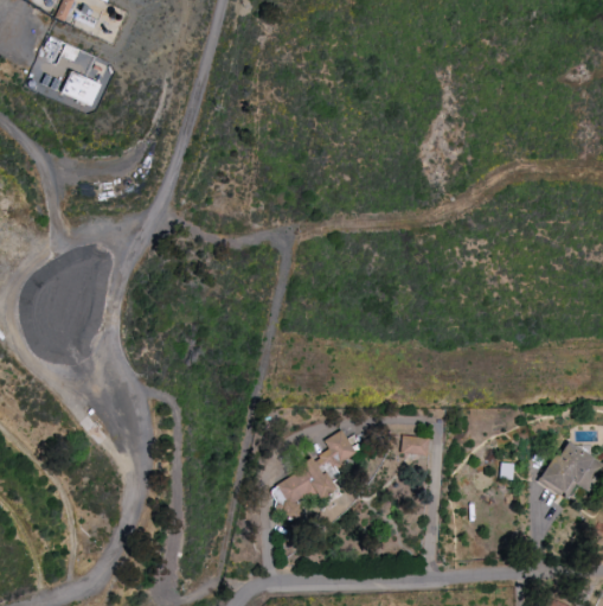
[(329,480),(341,474),(337,465),(357,454),(344,429),(325,439),(329,450),(318,455),(329,480)]
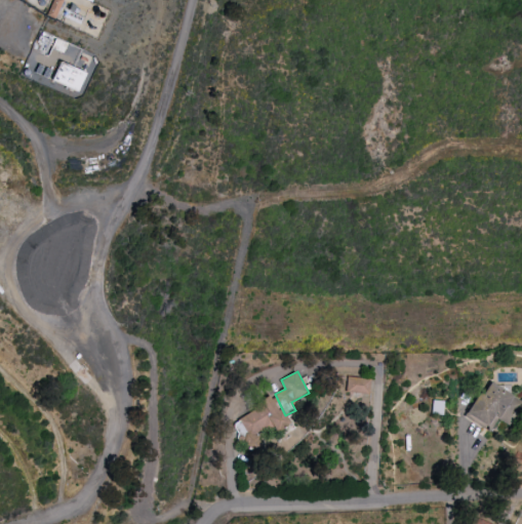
[(347,391),(370,394),(372,378),(349,375),(347,391)]
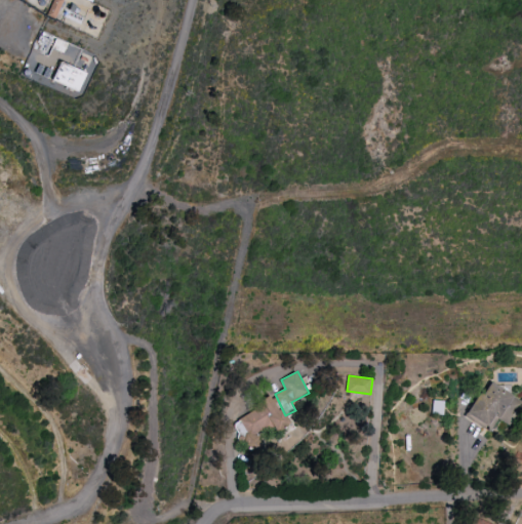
[(498,417),(510,425),(521,406),(521,399),(489,379),(469,414),(492,429),(498,417)]
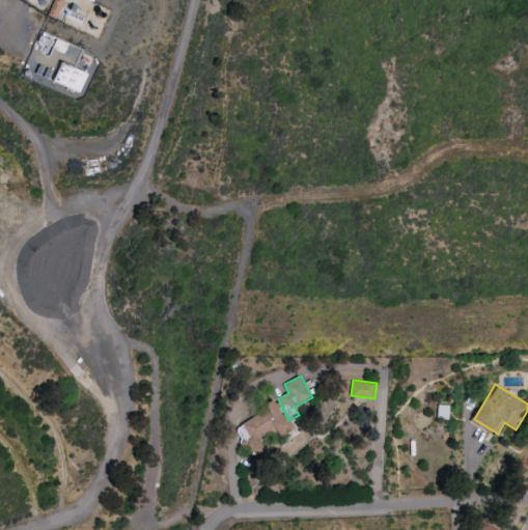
[(294,427),(275,400),(242,422),(256,444),(277,429),(281,437),(294,427)]
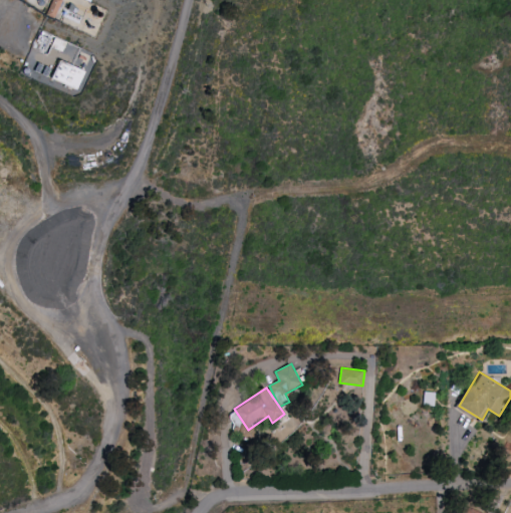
[(425,405),(435,405),(436,392),(425,392),(425,405)]
